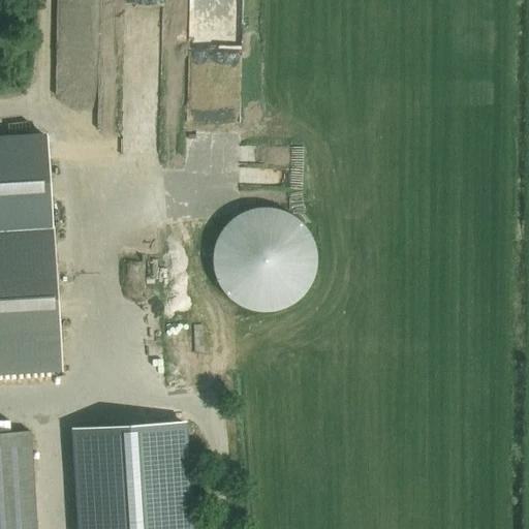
[(68,55),(101,56),(103,7),(69,6),(68,55)]
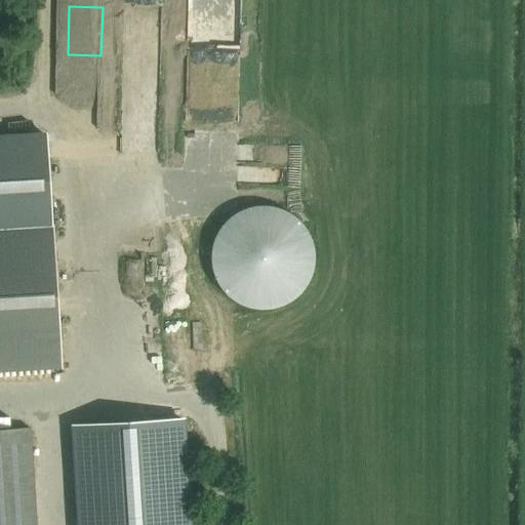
[(165,78),(164,69),(144,70),(145,79),(165,78)]
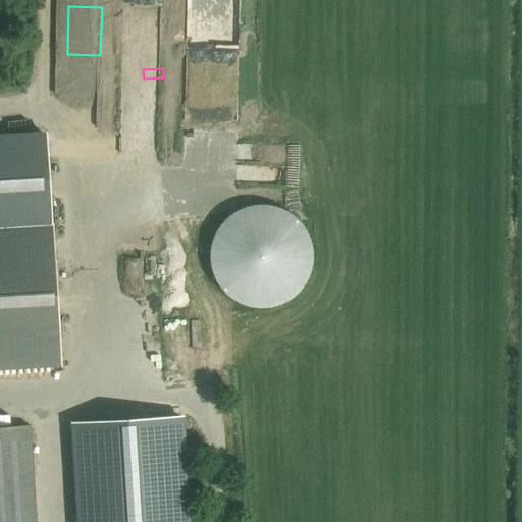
[(140,104),(142,126),(164,125),(162,102),(140,104)]
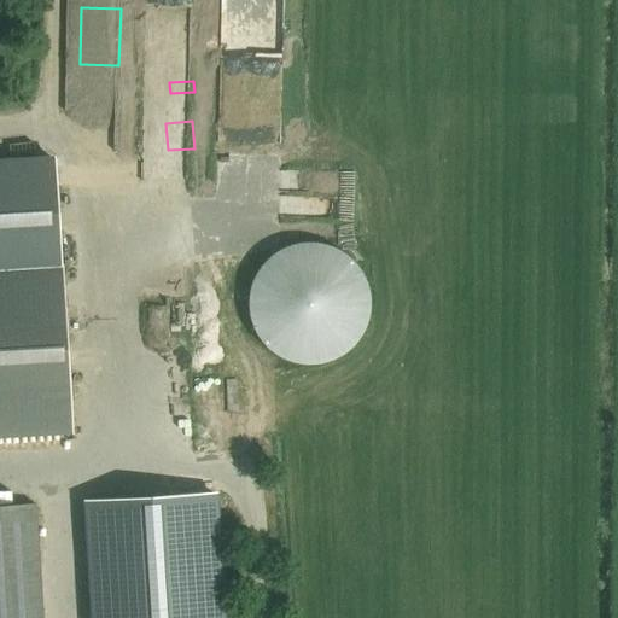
[(56,161),(0,163),(0,432),(71,429),(63,281),(62,268),(56,161)]
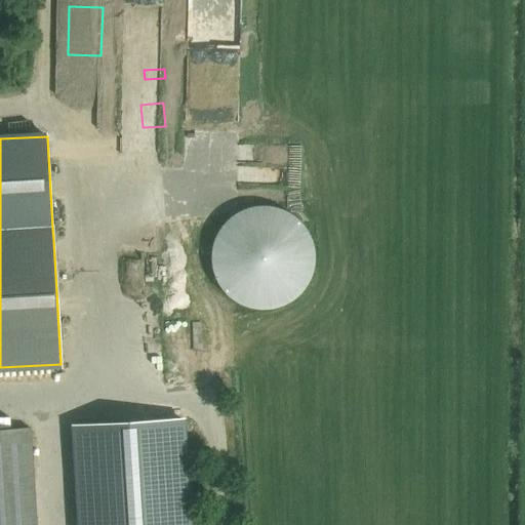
[(187,524),(182,418),(75,426),(80,524),(187,524)]
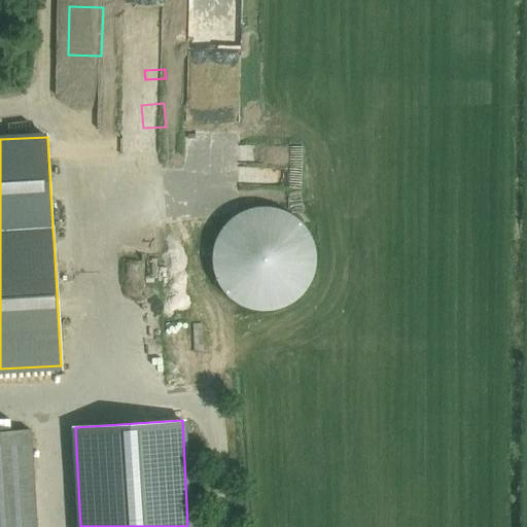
[(0,526),(37,526),(30,428),(0,430),(0,526)]
